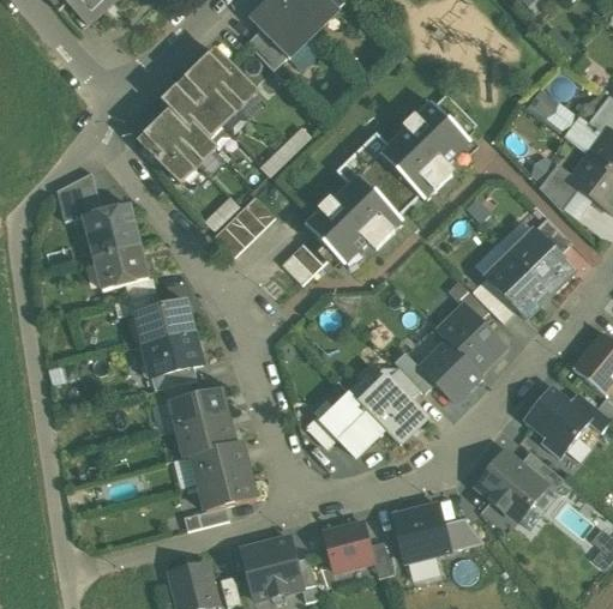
[(48,0),(58,10),(67,0),(48,0)]
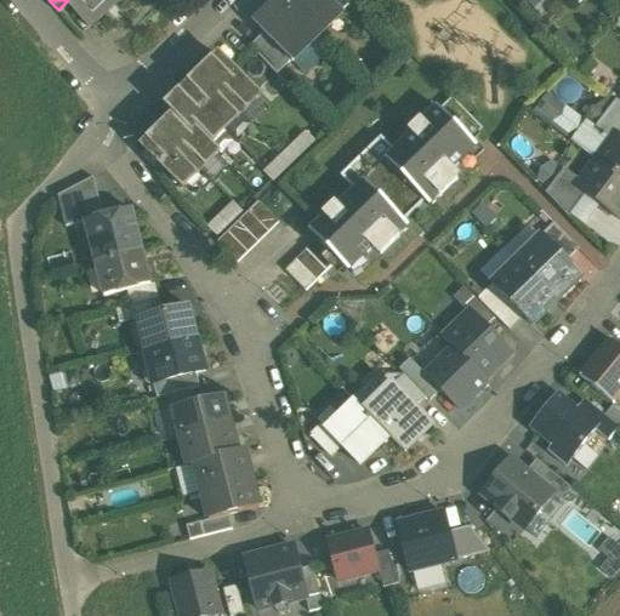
[(68,0),(90,23),(113,0),(68,0)]
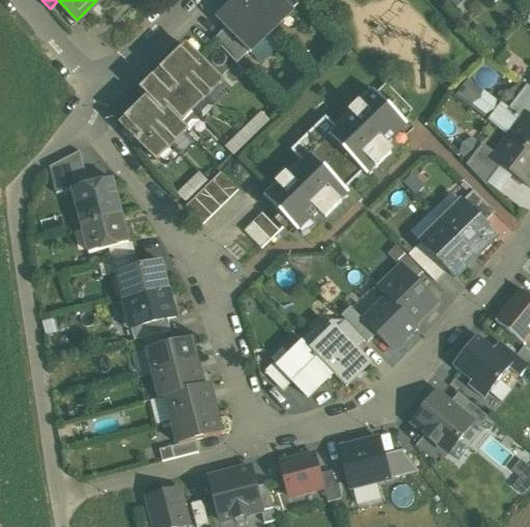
[(271,29),(242,0),(233,0),(216,17),(224,25),(248,49),(249,51),(271,29)]
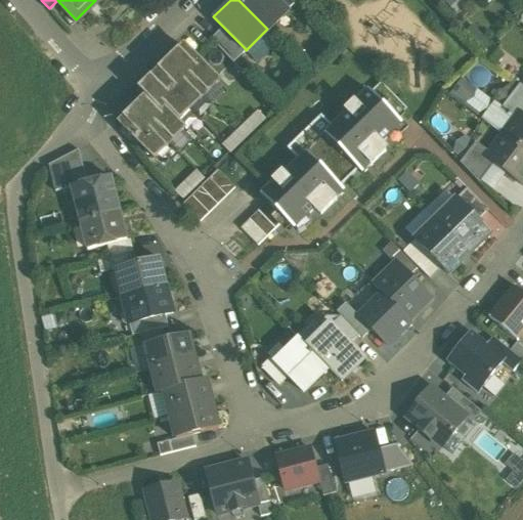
[(238,0),(267,29),(288,8),(287,7),(279,0),(238,0)]
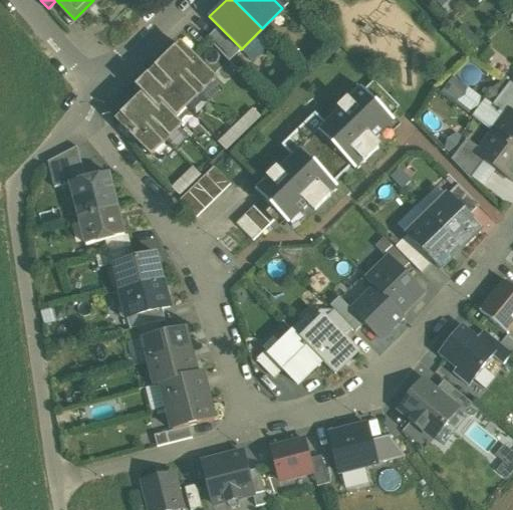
[(240,47),(217,24),(206,36),(228,58),(240,47)]
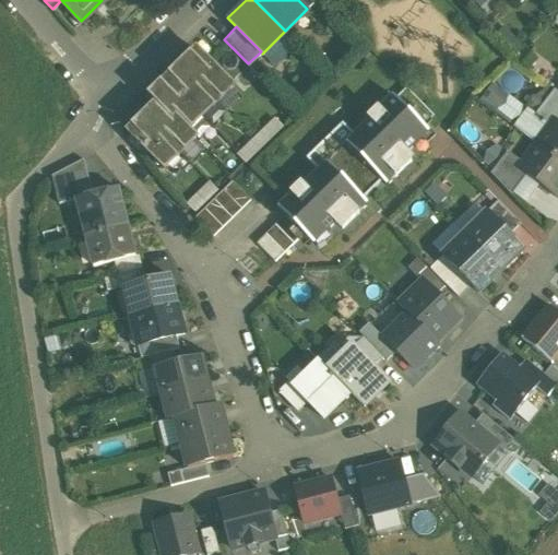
[(181,63),(217,98),(233,84),(197,48),(181,63)]
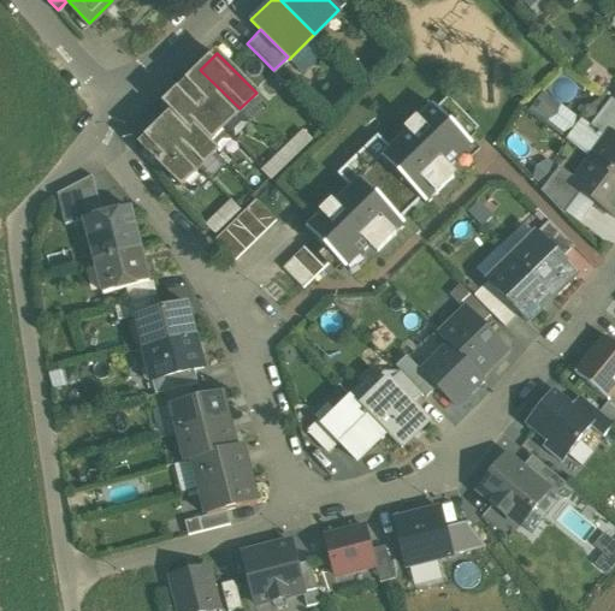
[(183,85),(223,125),(240,108),(200,70),(183,85)]
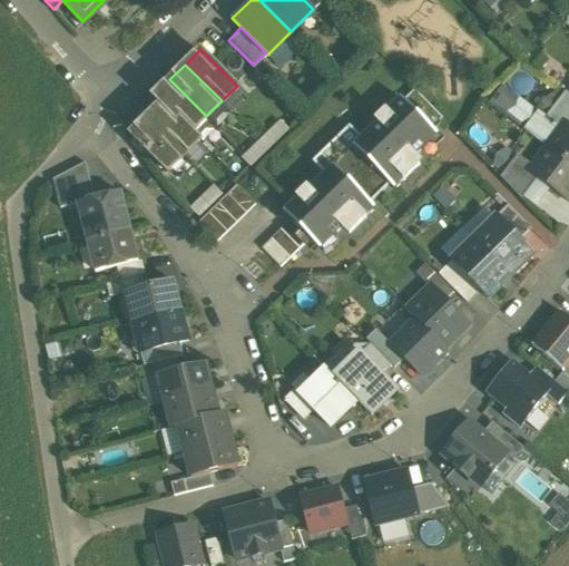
[(162,103),(190,132),(206,116),(169,79),(155,95),(162,103)]
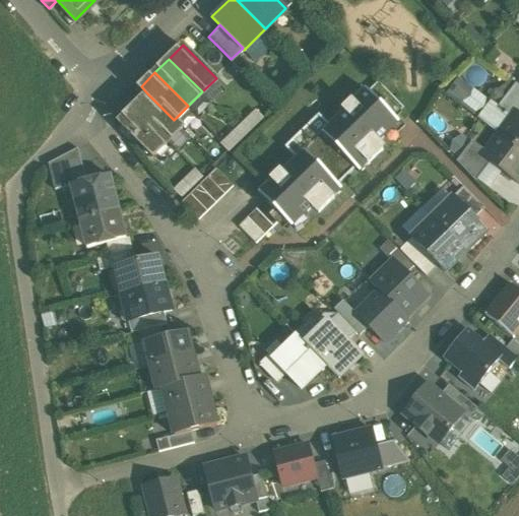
[(476,109),(487,93),(456,73),(446,89),(476,109)]
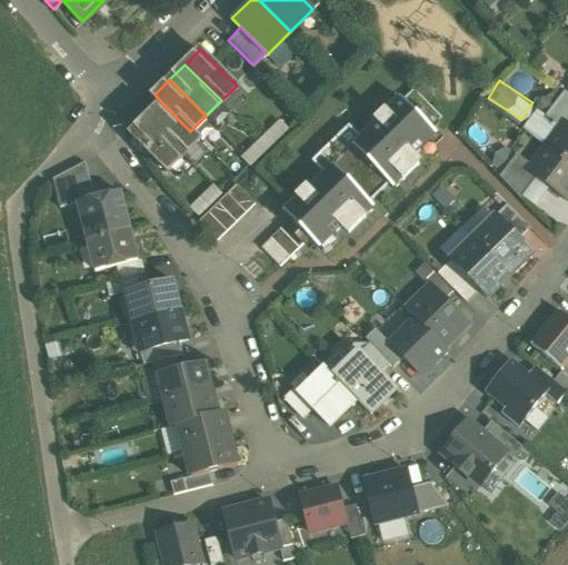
[(440,115),(412,87),(401,97),(430,126),(440,115)]
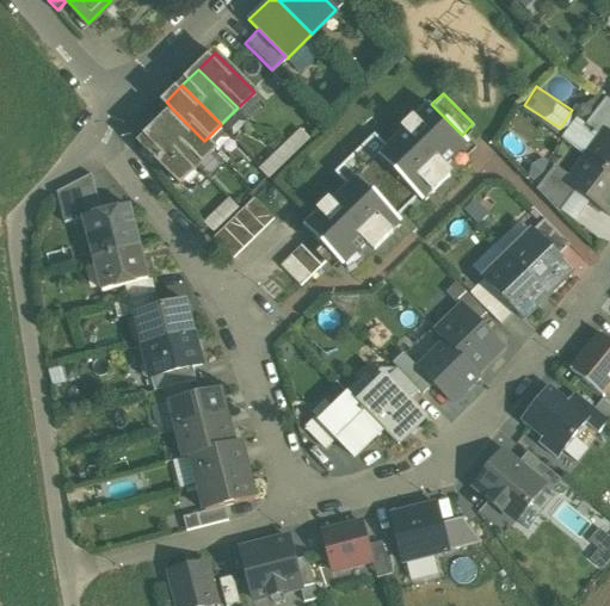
[(609,98),(605,94),(585,122),(602,134),(607,128),(609,130),(609,98)]
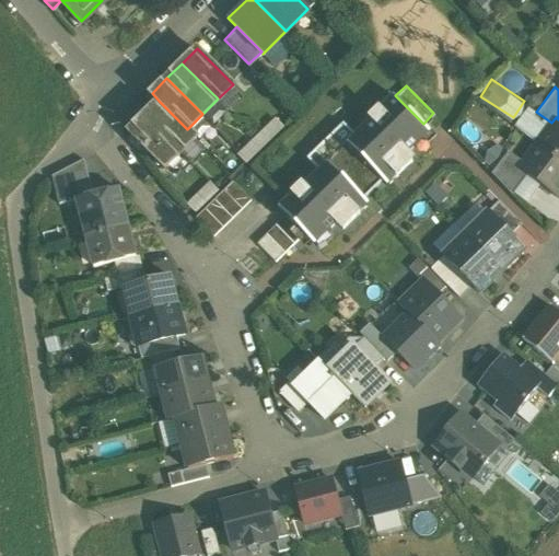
[(393,92),(368,116),(370,118),(354,132),(346,141),(381,177),(386,183),(395,174),(411,158),(406,152),(429,130),(423,124),(395,95),(393,92)]
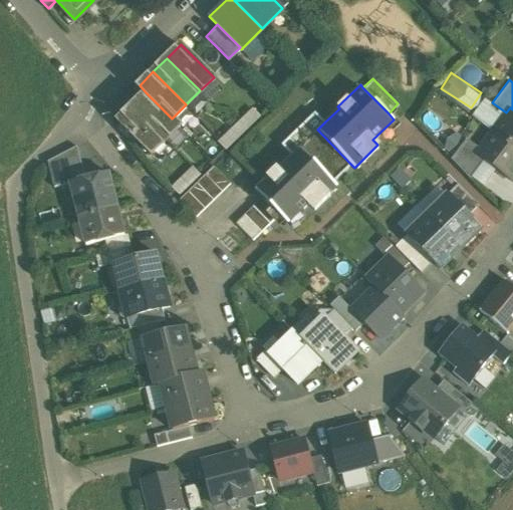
[(132,106),(164,139),(179,124),(172,118),(146,92),(132,106)]
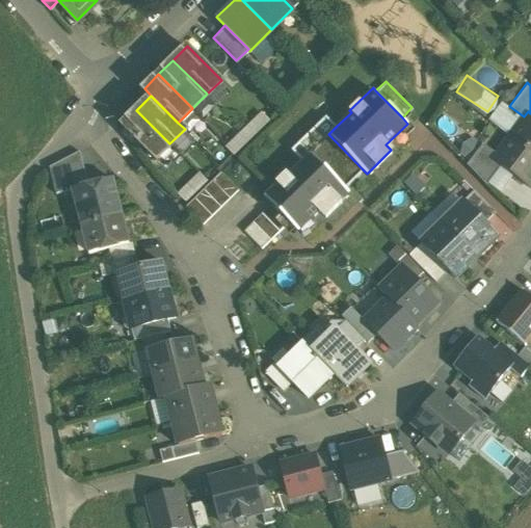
[(524,116),(509,106),(496,125),(510,135),(524,116)]
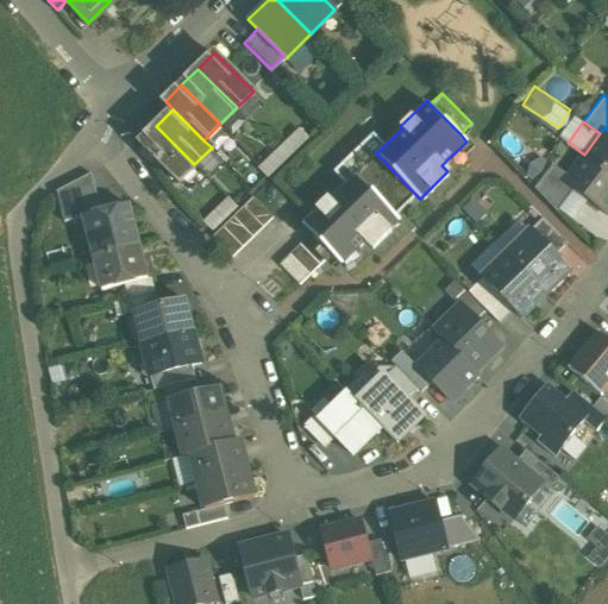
[(256,164),(265,174),(308,134),(298,124),(256,164)]
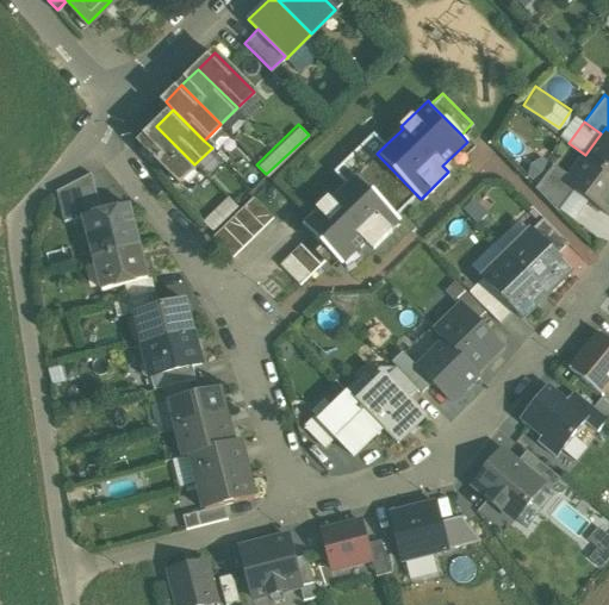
[(194,164),(156,126),(140,143),(179,181),(194,164)]
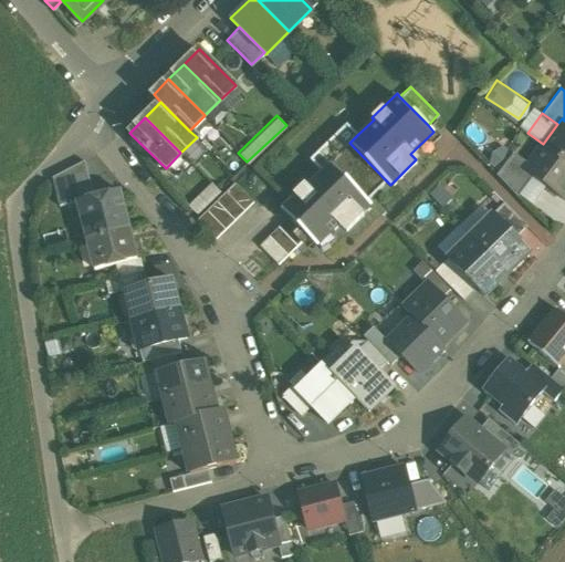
[(564,121),(562,118),(557,124),(543,144),(564,159),(564,121)]
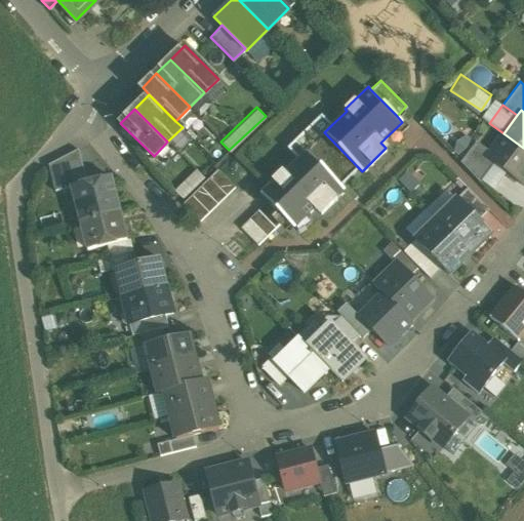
[(357,166),(324,132),(332,124),(321,113),(287,147),(297,158),(306,150),(339,184),(357,166)]
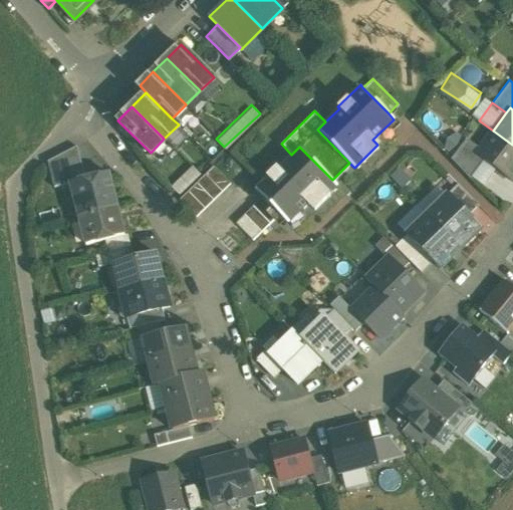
[(450,152),(462,136),(452,129),(440,145),(450,152)]
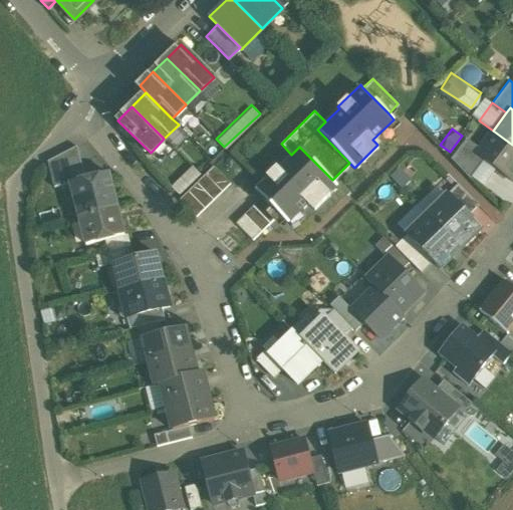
[(512,173),(512,145),(493,131),(480,148),(476,153),(483,159),(509,178),(512,173)]
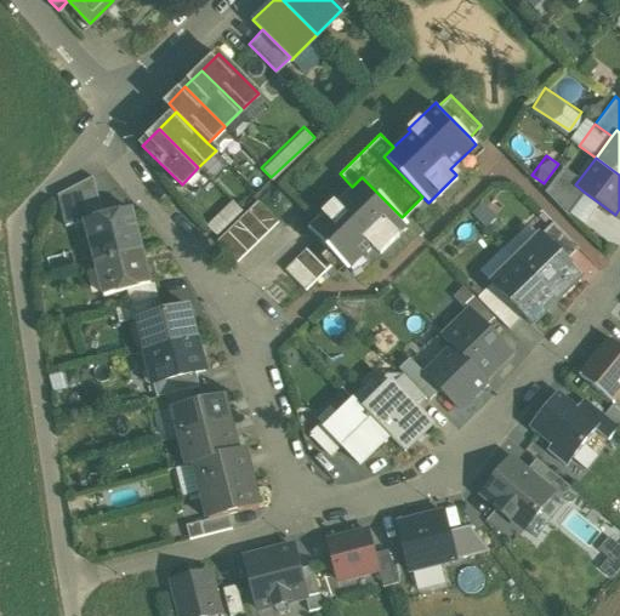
[(580,178),(563,166),(545,190),(567,214),(584,192),(575,184),(580,178)]
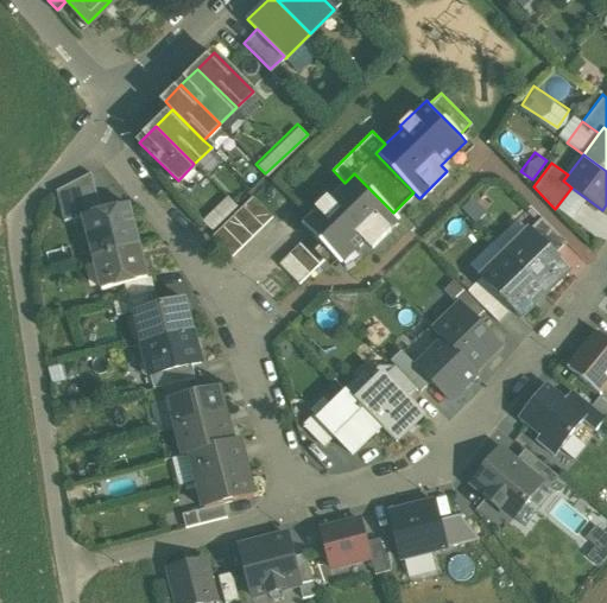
[(90,170),(56,188),(63,219),(81,214),(100,209),(90,170)]
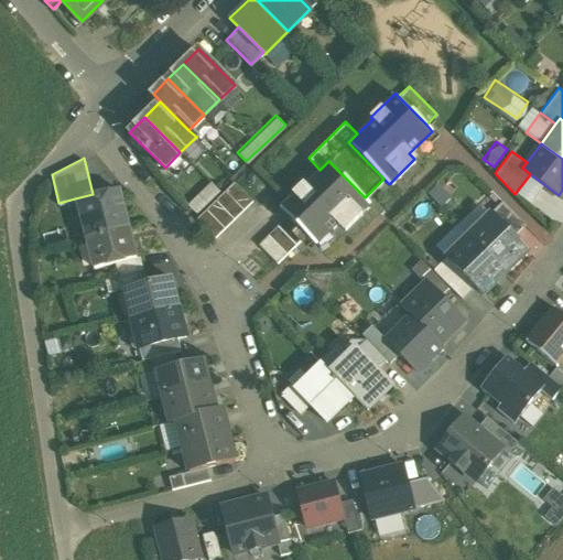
[(320,170),(305,184),(303,183),(279,207),(287,215),(304,234),(315,245),(339,222),(344,227),(361,211),(361,212),(370,203),(365,197),(328,161),(320,170)]
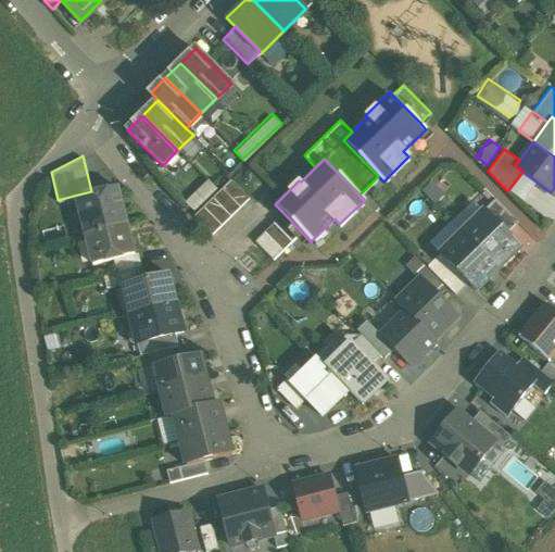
[(191,205),(215,186),(207,178),(185,198),(191,205)]
